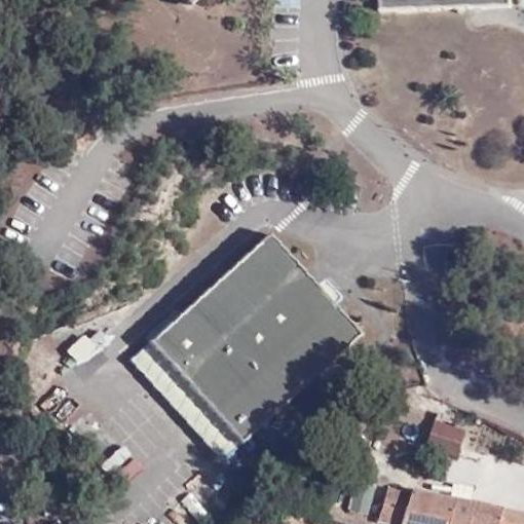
[(360,336),(333,306),(315,287),(268,234),(131,359),(222,460),(360,336)]
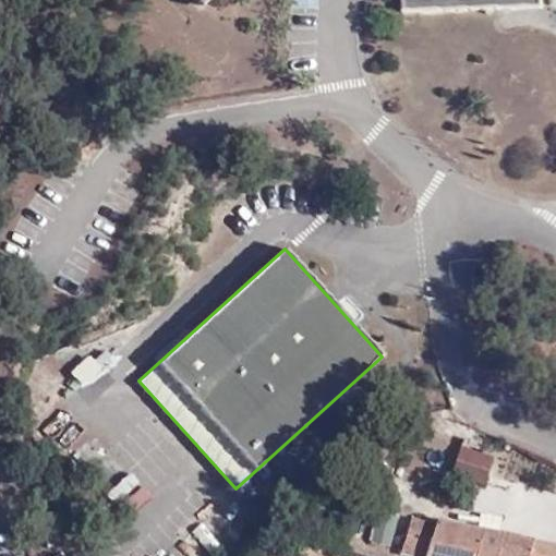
[(335,304),(353,325),(361,318),(360,315),(345,298),(342,298),(335,304)]
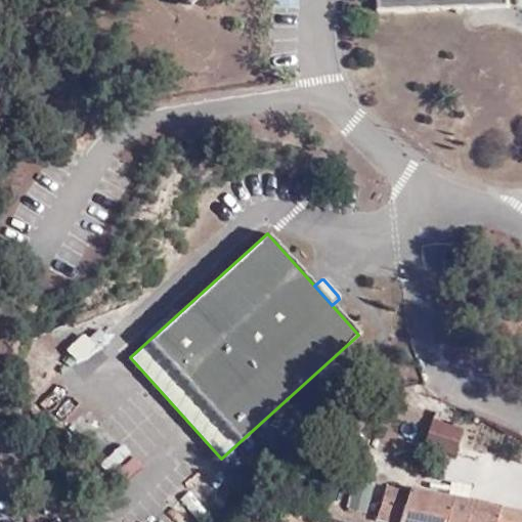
[(363,423),(365,424),(405,438),(412,417),(373,402),(363,423)]
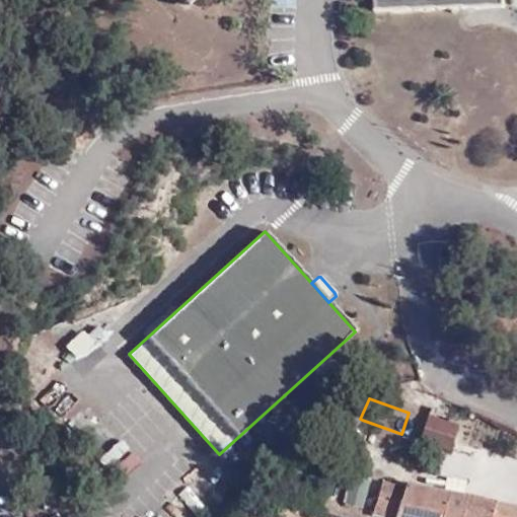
[(457,424),(446,420),(444,425),(433,421),(436,412),(428,409),(418,440),(448,450),(457,424)]
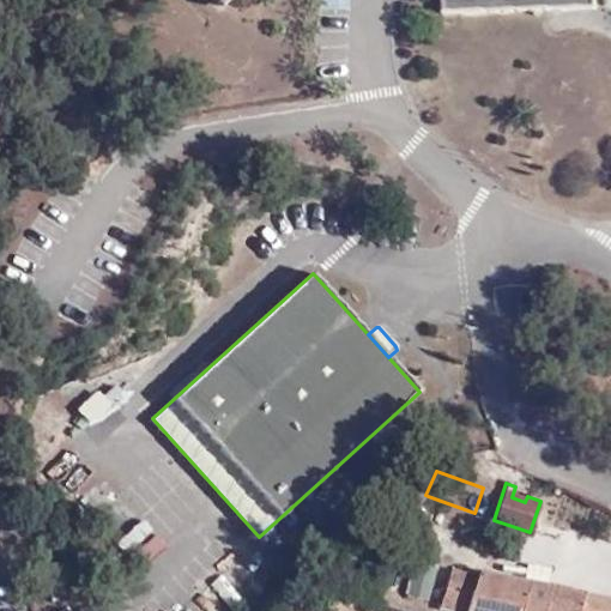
[(610,602),(454,568),(442,602),(485,610),(610,610),(610,602)]
